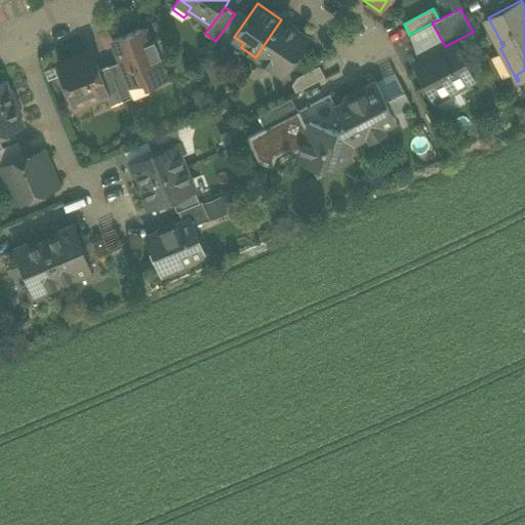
[(235,13),(224,30),(234,37),(248,16),(238,9),(235,13)]
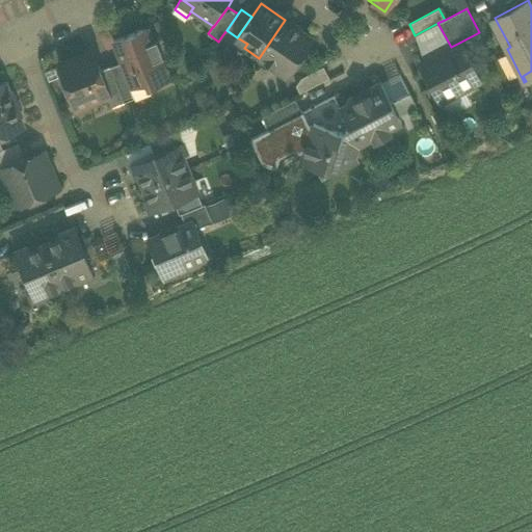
[(313,38),(285,20),(259,58),(286,77),(313,38)]
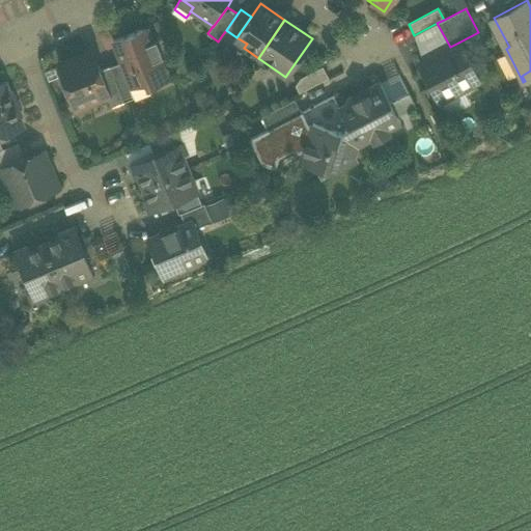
[(146,82),(148,88),(168,80),(146,28),(113,42),(121,62),(133,87),(146,82)]
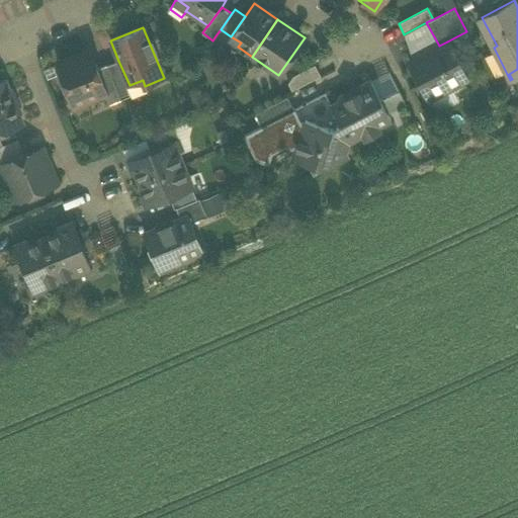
[(228,39),(231,36),(221,29),(217,34),(227,41),(228,39)]
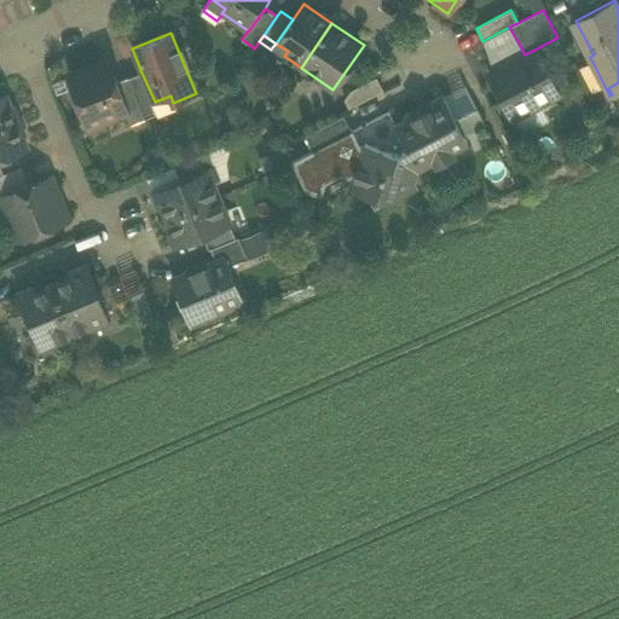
[(276,44),(272,47),(284,56),(288,51),(276,44)]
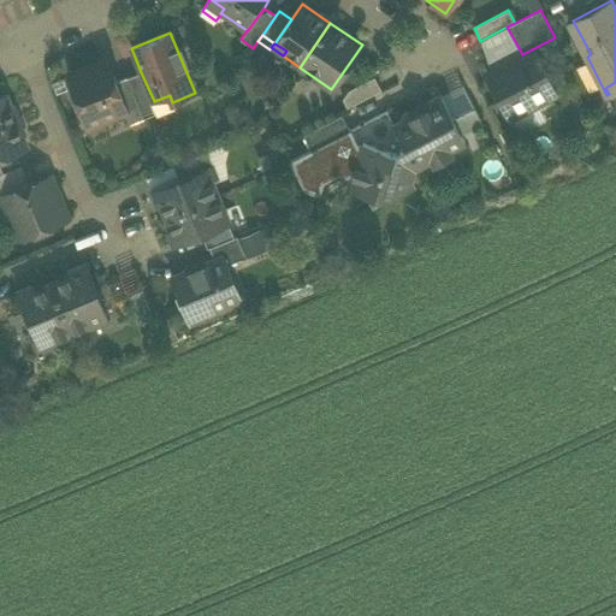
[(486,72),(510,118),(555,94),(532,49),(522,54),(486,72)]
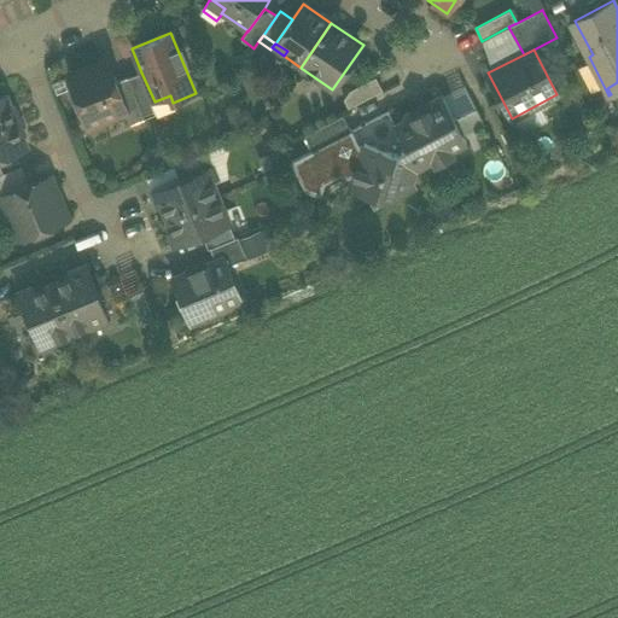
[(80,104),(87,122),(109,114),(110,117),(124,111),(126,110),(115,82),(106,60),(69,76),(74,89),(73,93),(76,103),(80,104)]
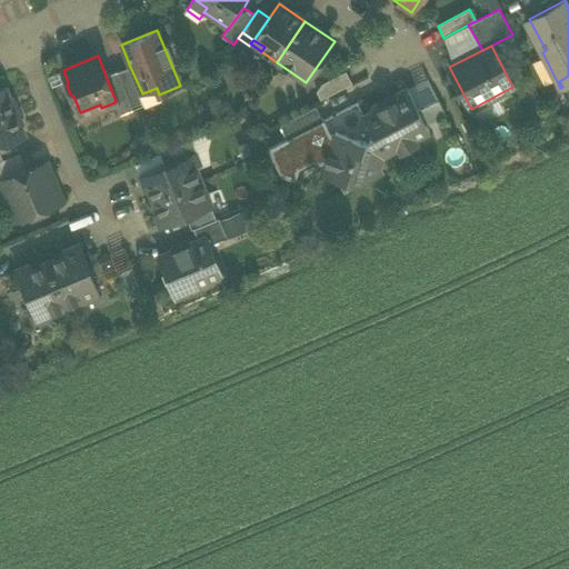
[(118,71),(133,109),(143,105),(139,95),(142,93),(130,67),(118,71)]
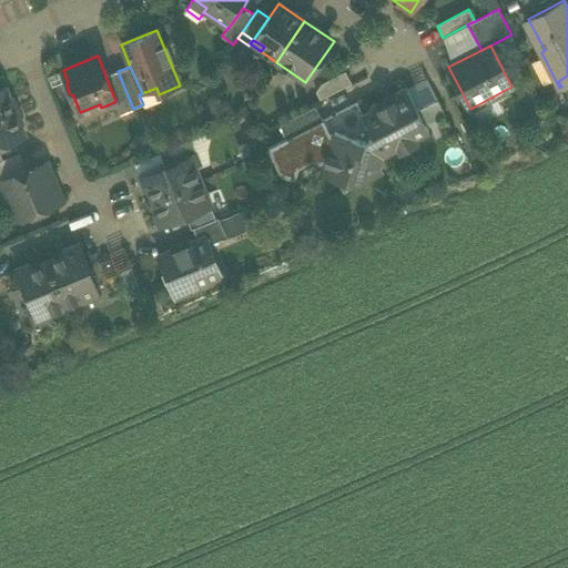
[(316,91),(320,99),(352,82),(345,70),(322,82),(316,91)]
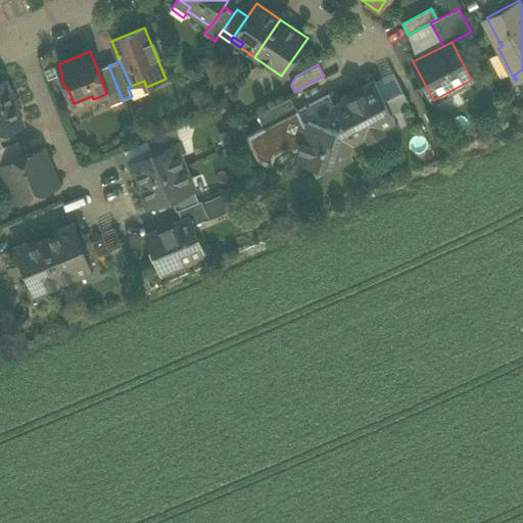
[(105,94),(109,105),(122,100),(108,65),(97,69),(106,93),(105,94)]
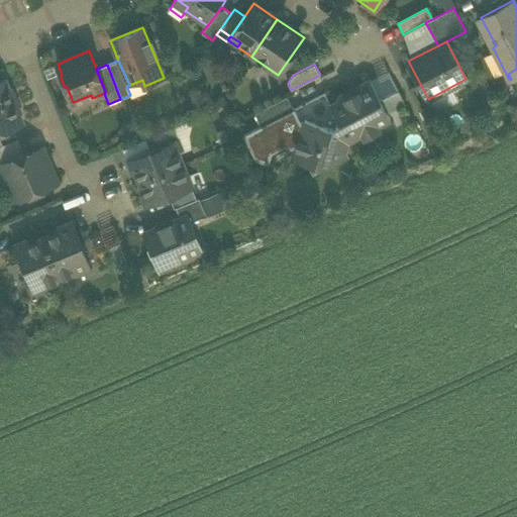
[(516,69),(508,74),(511,79),(516,76),(516,69)]
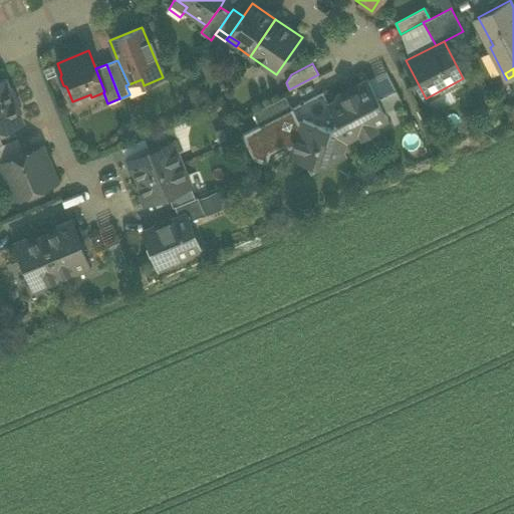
[(367,79),(377,99),(396,90),(384,70),(367,79)]
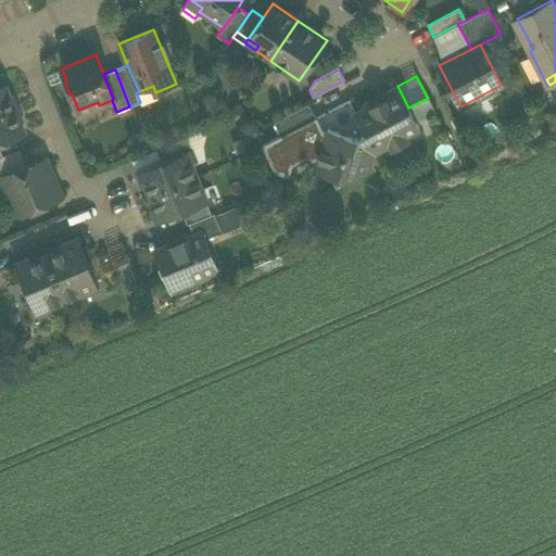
[(0,142),(24,134),(14,109),(4,85),(0,86),(0,142)]
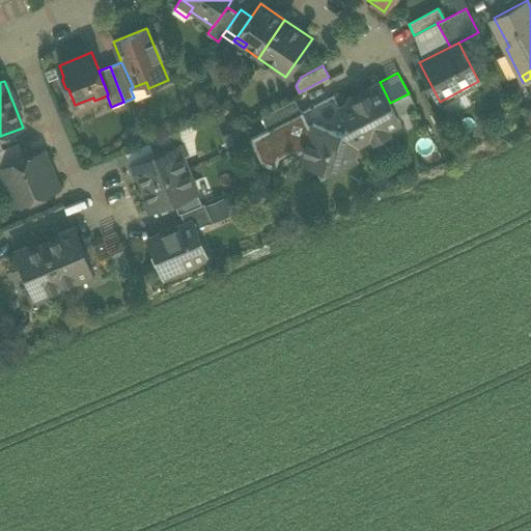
[(339,108),(348,128),(358,145),(371,138),(374,143),(390,135),(387,130),(400,122),(396,115),(390,103),(380,82),(363,90),(365,94),(339,108)]
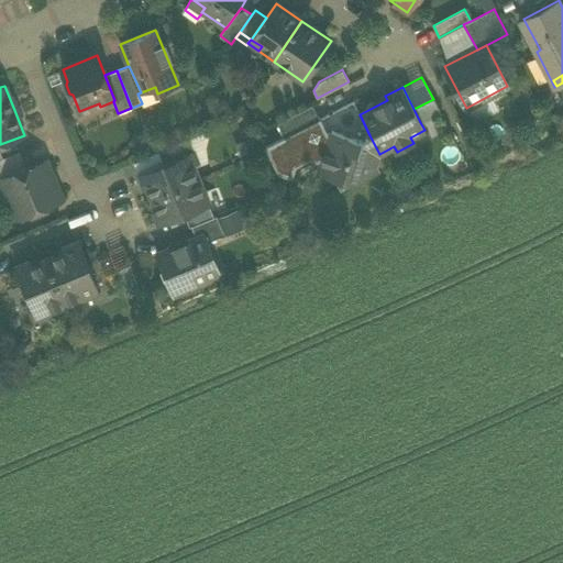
[(440,112),(433,99),(414,109),(420,122),(440,112)]
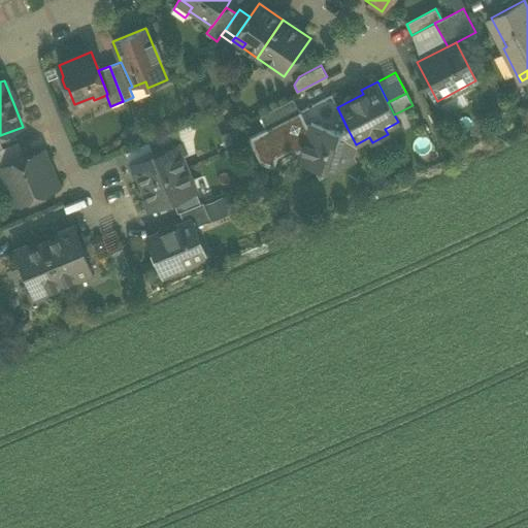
[(260,116),(267,129),(300,111),(293,98),(260,116)]
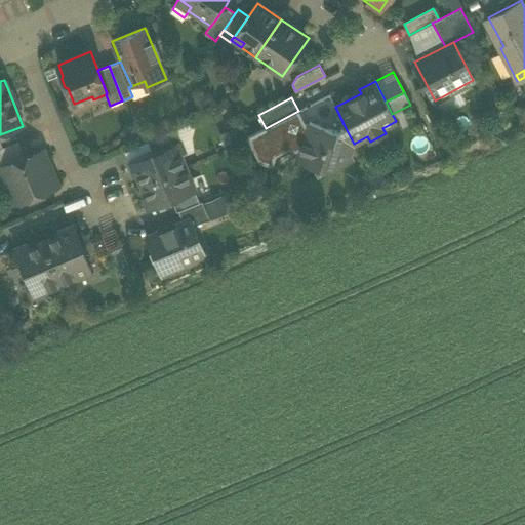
[(261,161),(272,164),(275,154),(289,147),(300,150),(308,126),(306,125),(298,111),(266,128),(247,137),(259,161),(261,162),(261,161)]
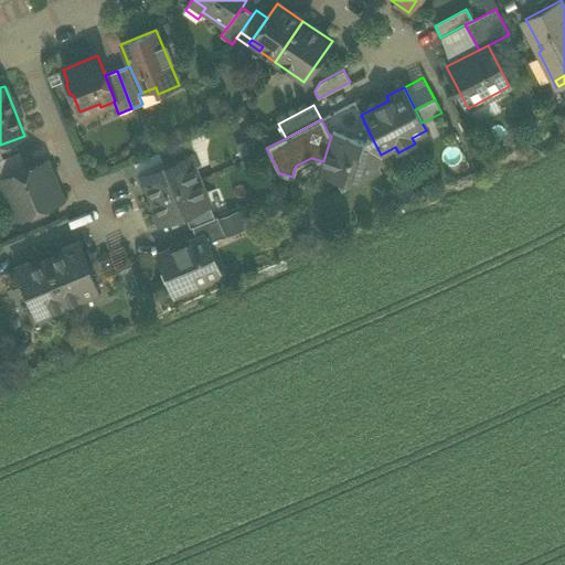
[(372,159),(381,155),(371,136),(362,140),(332,131),(331,136),(323,161),(319,173),(337,179),(341,190),(377,170),(372,159)]
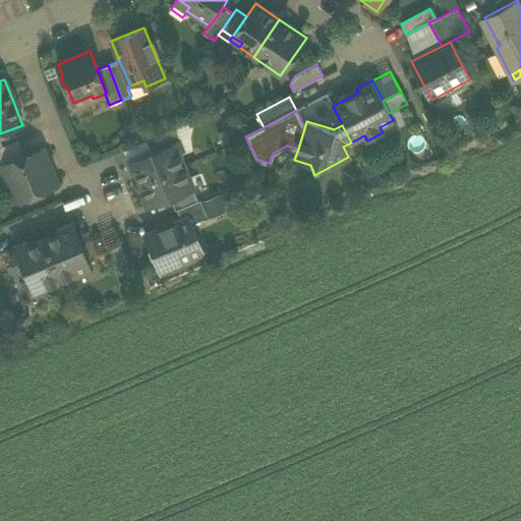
[(147,139),(152,152),(174,141),(174,143),(180,140),(175,128),(147,139)]
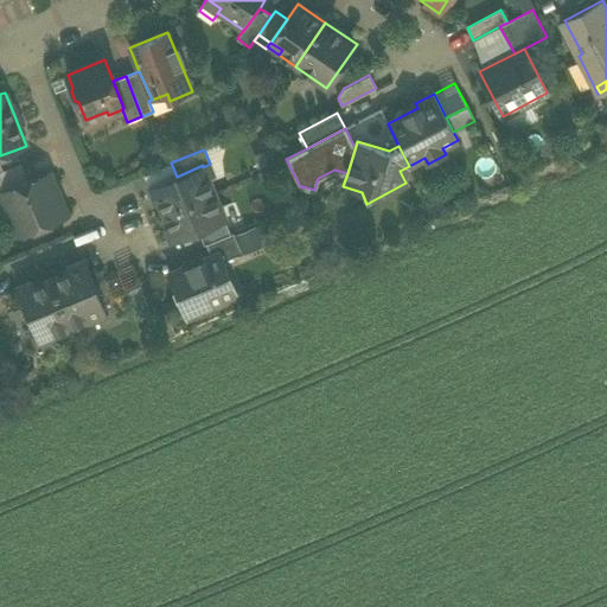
[(21,163),(4,171),(0,171),(0,193),(2,192),(2,191),(29,180),(21,163)]
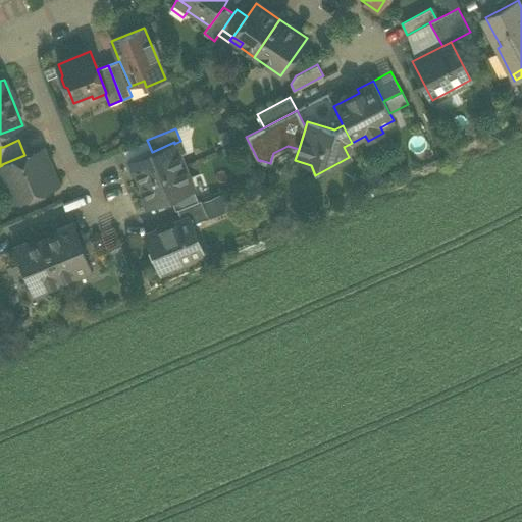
[(152,152),(147,140),(123,150),(128,161),(152,152)]
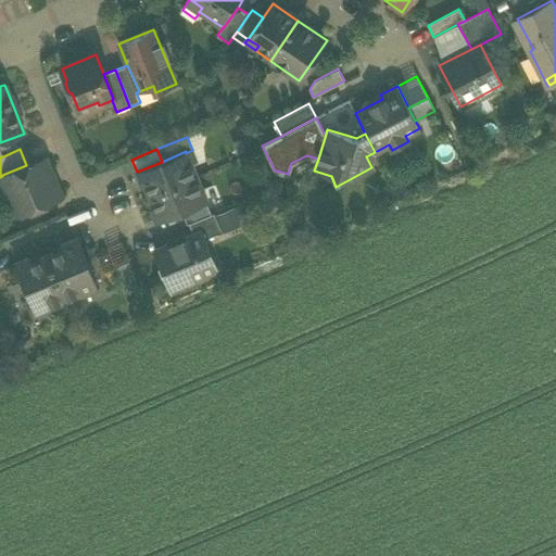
[(146,184),(151,196),(196,177),(186,153),(186,151),(162,162),(137,172),(142,186),(146,184)]
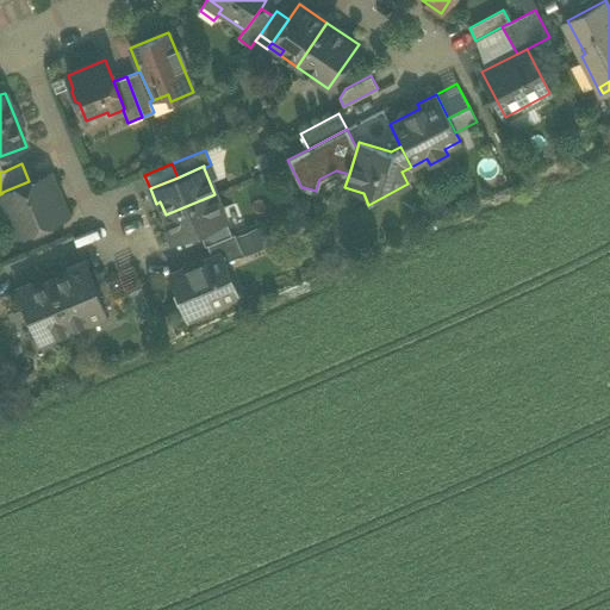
[(10,210),(20,236),(67,217),(49,173),(29,181),(2,192),(2,193),(7,192),(13,209),(10,210)]
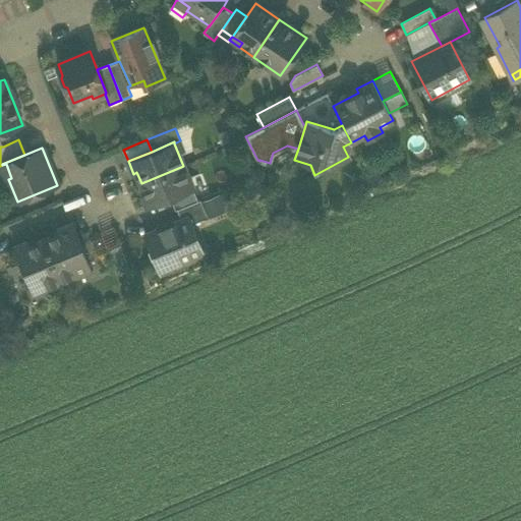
[(6,164),(2,165),(8,179),(11,178),(6,164)]
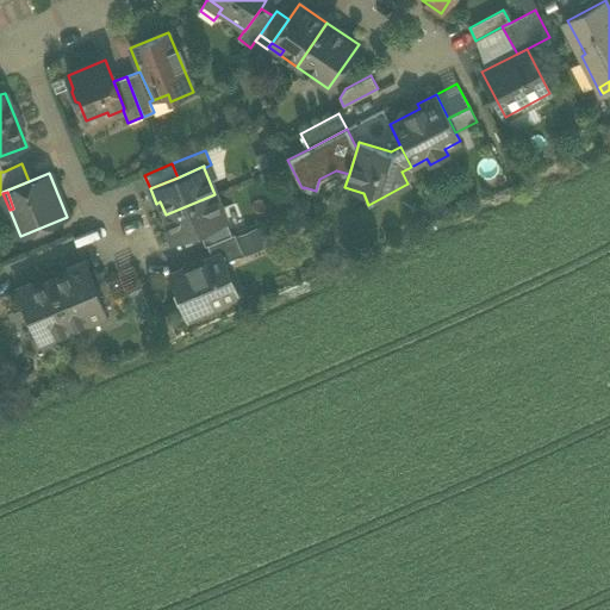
[(226,222),(215,194),(166,215),(170,226),(166,228),(172,243),(200,232),(226,222)]
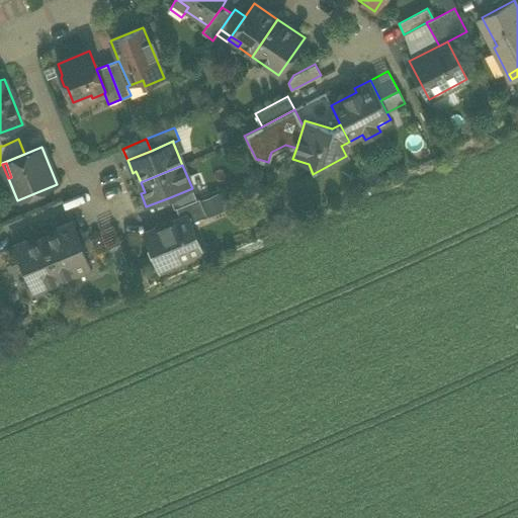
[(174,208),(176,207),(196,199),(192,188),(170,197),(174,208)]
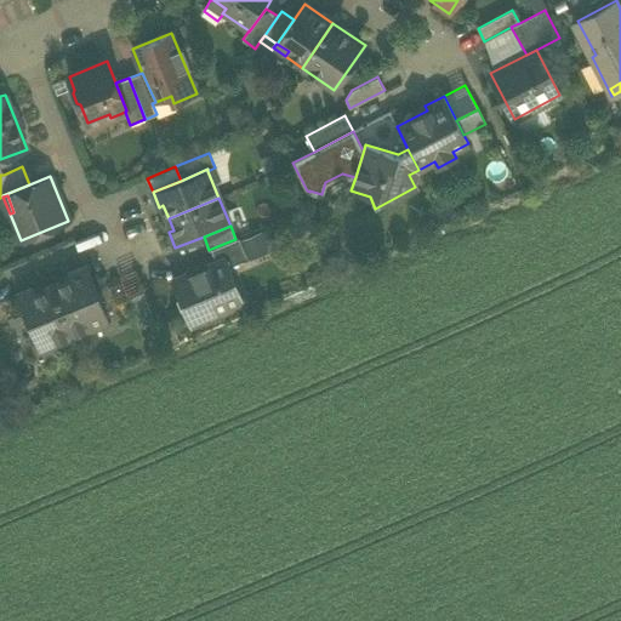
[(251,255),(268,249),(263,231),(245,237),(251,255)]
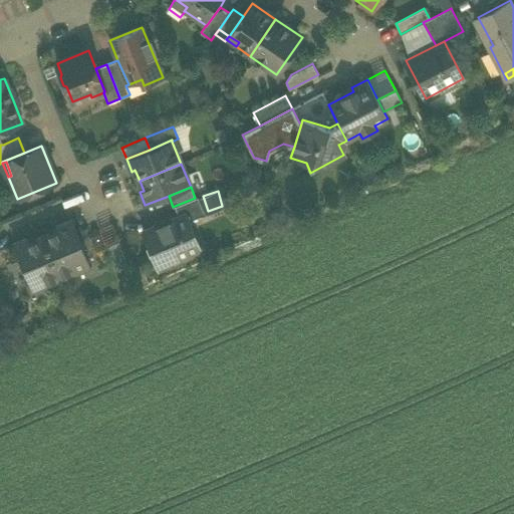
[(198,197),(195,198),(175,206),(179,217),(187,214),(190,221),(205,214),(198,197)]
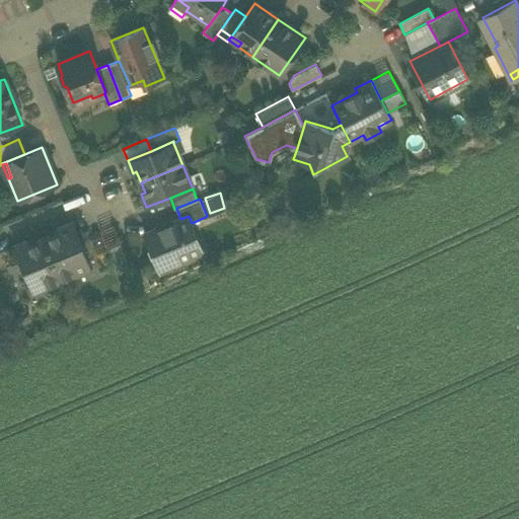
[(144,234),(159,271),(193,256),(188,243),(198,239),(192,223),(189,216),(180,219),(144,234)]
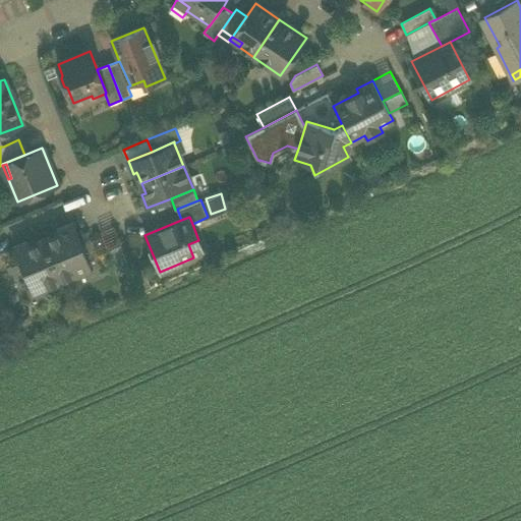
[(57,234),(44,240),(61,282),(92,270),(72,224),(55,231),(57,234)]
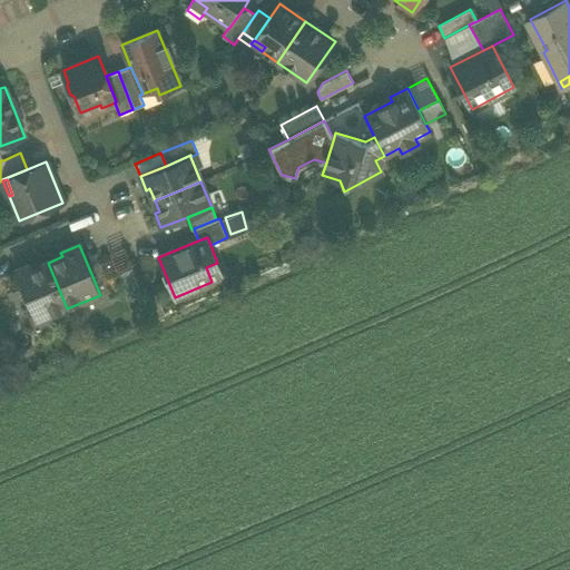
[(37,321),(67,308),(48,263),(33,268),(31,264),(17,271),(37,321)]
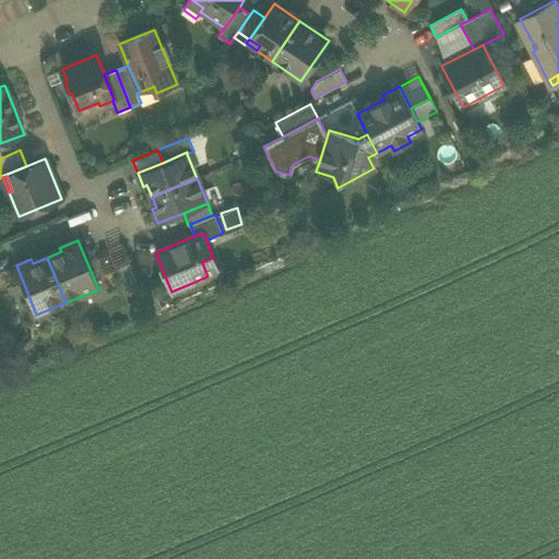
[(219,272),(213,258),(202,262),(207,276),(219,272)]
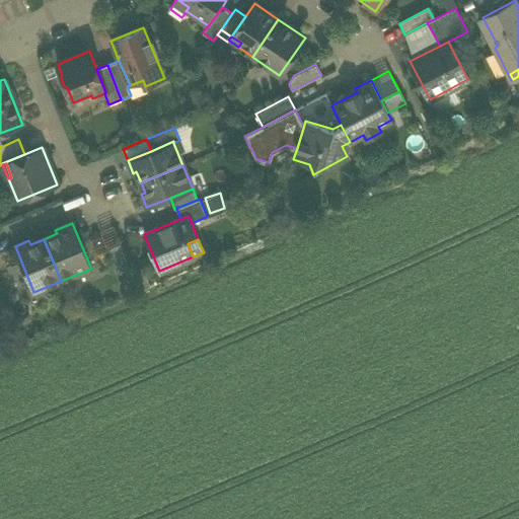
[(120,242),(108,246),(120,273),(131,269),(120,242)]
